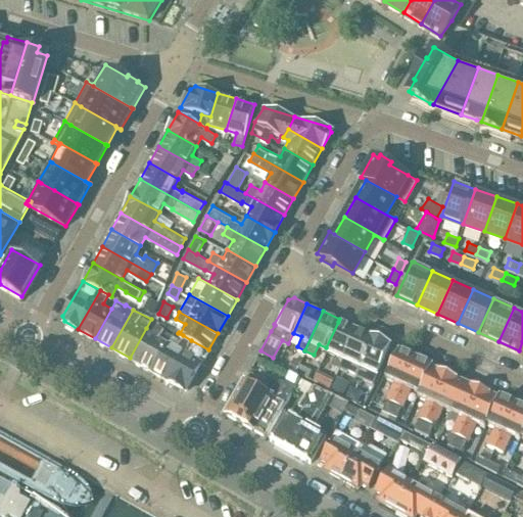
[(331,362),(338,366),(357,326),(339,319),(338,322),(326,347),(335,351),(331,362)]
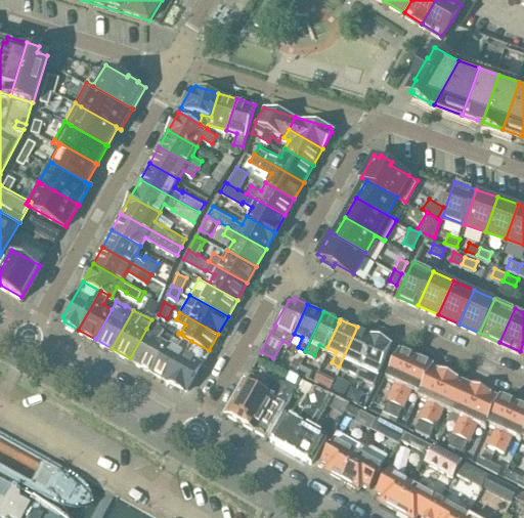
[(146,329),(130,358),(153,371),(173,334),(164,329),(165,328),(157,322),(150,332),(146,329)]
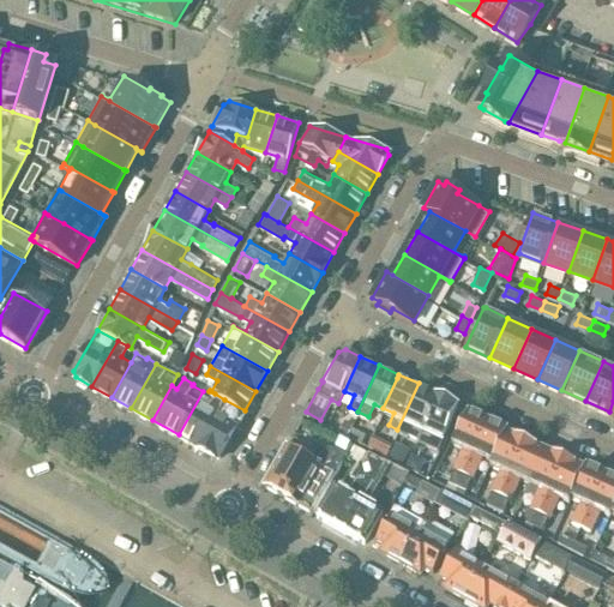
[(419,383),(397,430),(408,434),(409,432),(419,436),(438,392),(419,383)]
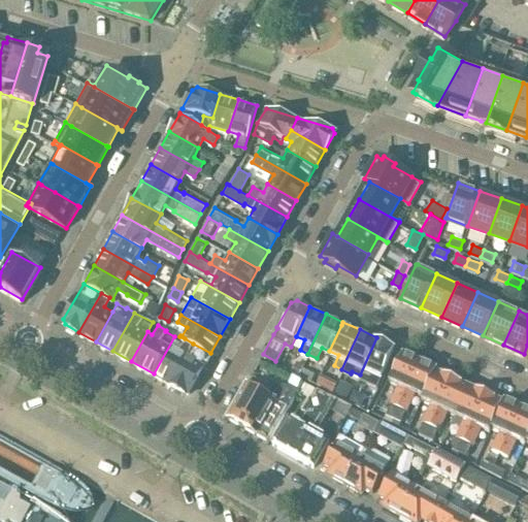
[(174,336),(154,373),(170,384),(193,344),(185,338),(184,341),(174,336)]
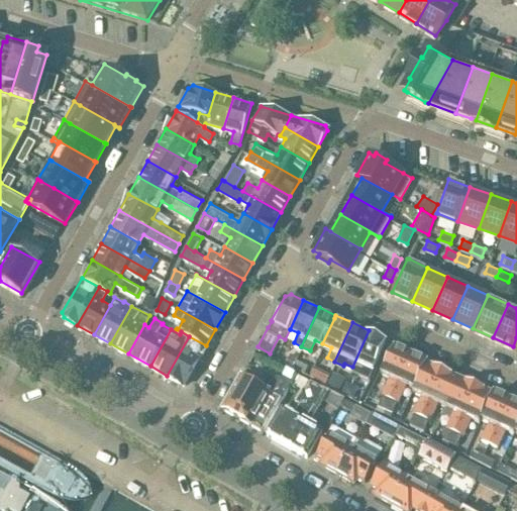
[(369,330),(352,367),(351,369),(369,376),(386,337),(369,330)]
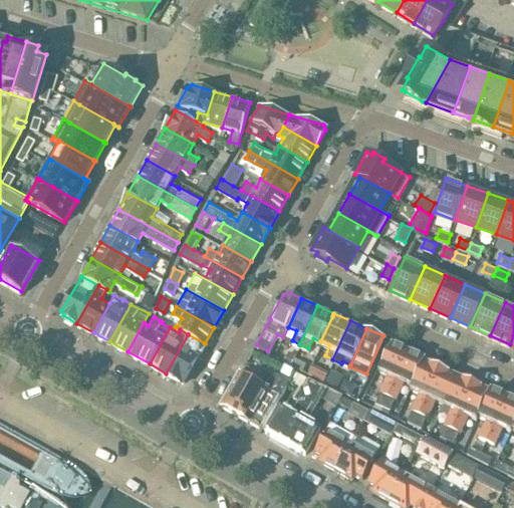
[(205,343),(188,334),(166,373),(180,381),(185,379),(205,343)]
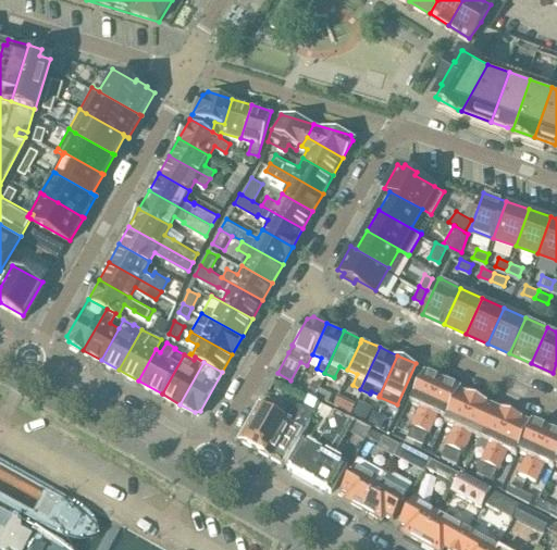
[(420,426),(443,376),(424,367),(410,399),(420,403),(412,422),(407,435),(415,438),(420,426)]
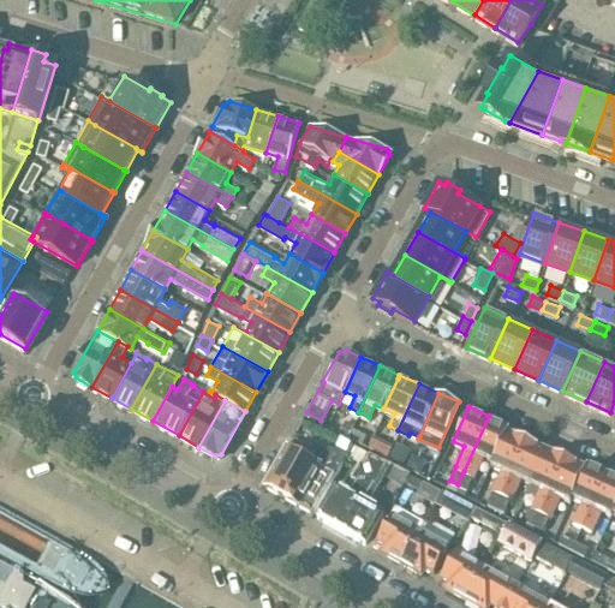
[(494,459),(507,429),(508,429),(509,425),(489,416),(464,471),(458,484),(467,488),(473,474),(475,475),(483,454),(493,459),(494,459)]
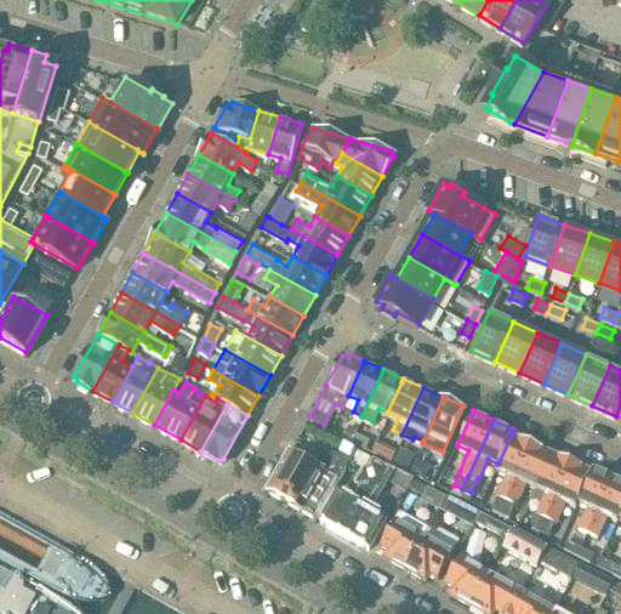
[(531,442),(513,433),(512,433),(499,464),(497,464),(496,467),(507,472),(497,493),(499,493),(491,507),(501,511),(507,498),(531,442)]
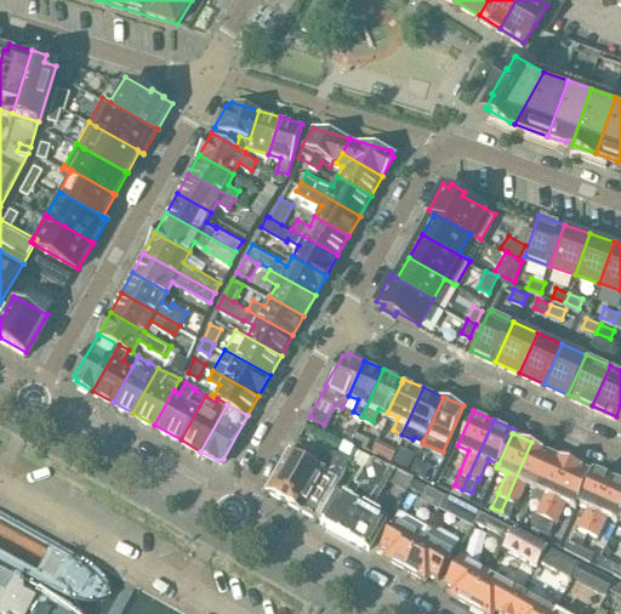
[(351,456),(357,445),(343,439),(339,450),(332,448),(329,454),(322,456),(303,447),(300,453),(290,447),(267,488),(317,516),(349,456),(351,456)]
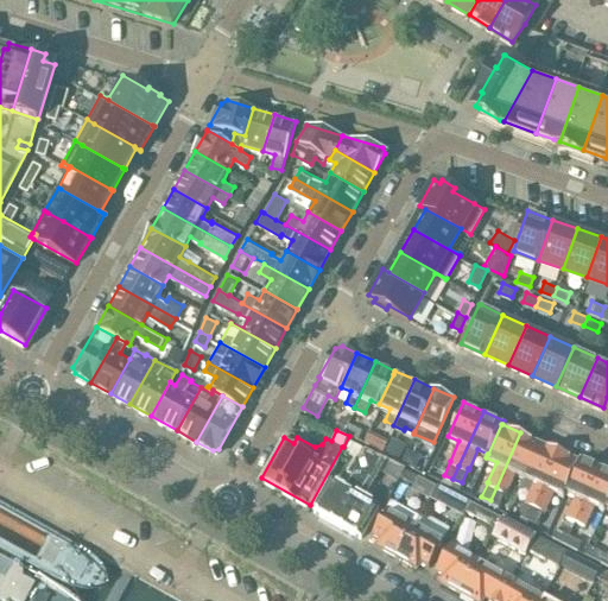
[(540,441),(520,432),(496,487),(491,500),(499,505),(514,470),(525,475),(540,441)]
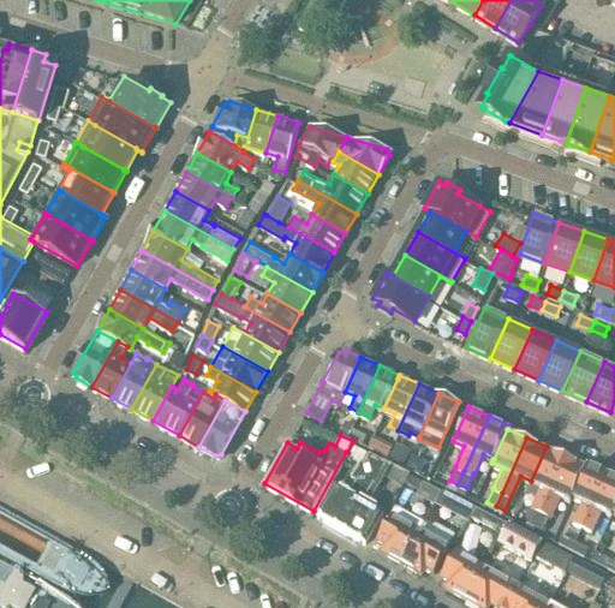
[(342,528),(382,458),(365,447),(353,441),(347,452),(360,460),(352,475),(357,478),(351,489),(336,481),(318,513),(342,528)]
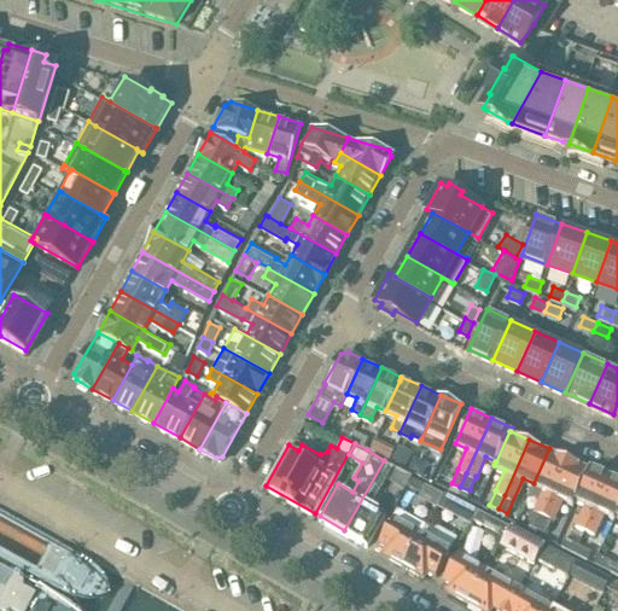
[(569,458),(549,448),(534,483),(543,488),(535,508),(529,522),(536,525),(543,513),(569,458)]
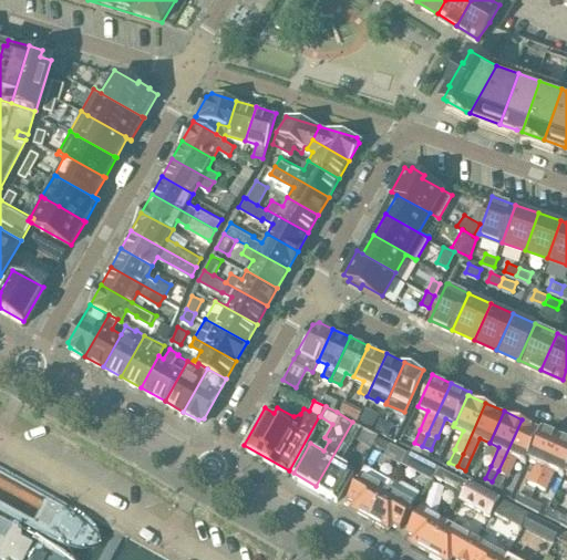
[(522,420),(498,470),(492,481),(501,486),(507,474),(515,455),(526,460),(527,456),(542,424),(539,427),(522,420)]
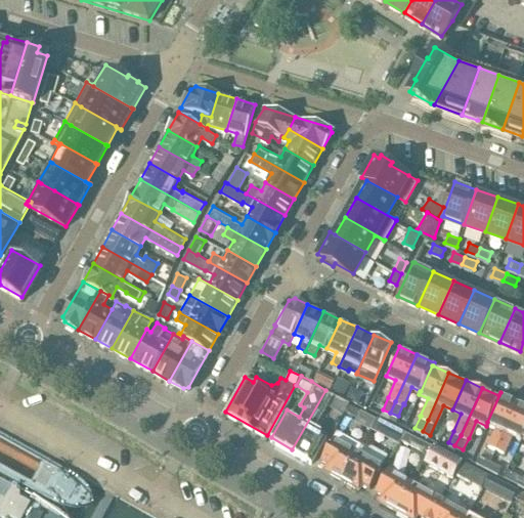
[(333,394),(325,390),(292,449),(311,460),(326,432),(315,425),(333,394)]
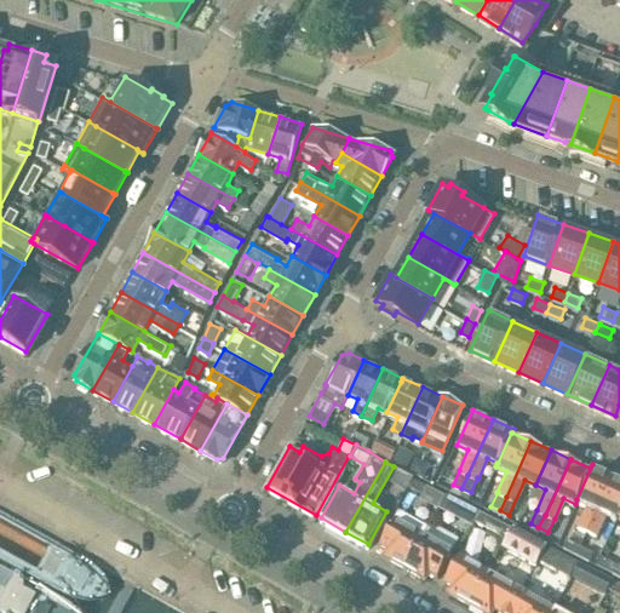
[(592,464),(577,499),(587,504),(578,525),(587,528),(613,474),(592,464)]
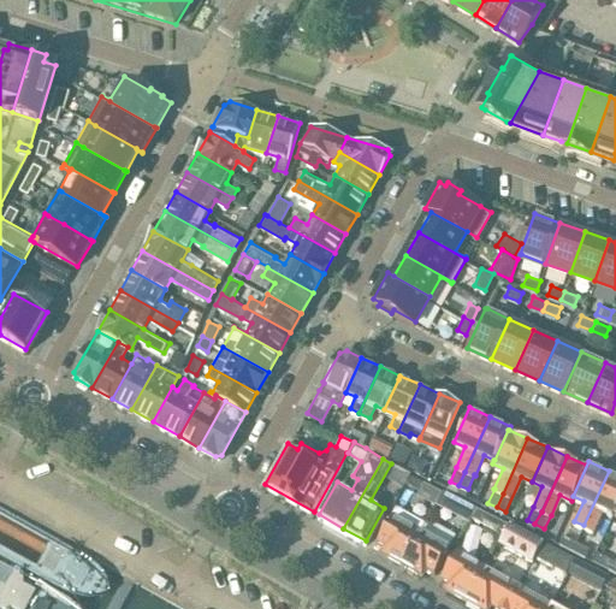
[(386,472),(402,482),(408,472),(392,462),(386,472)]
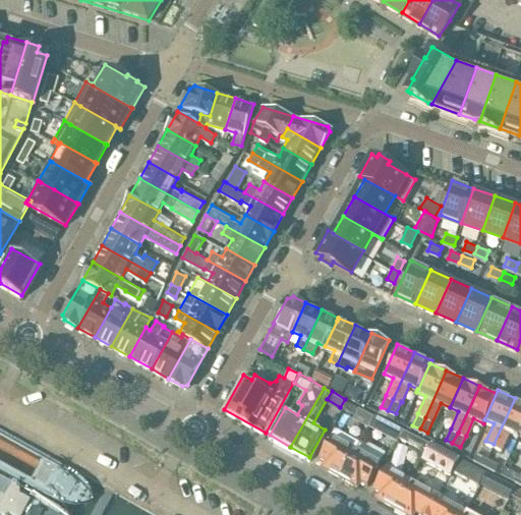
[(520,400),(515,398),(494,444),(502,448),(509,431),(518,435),(519,434),(519,433),(520,427),(520,400)]
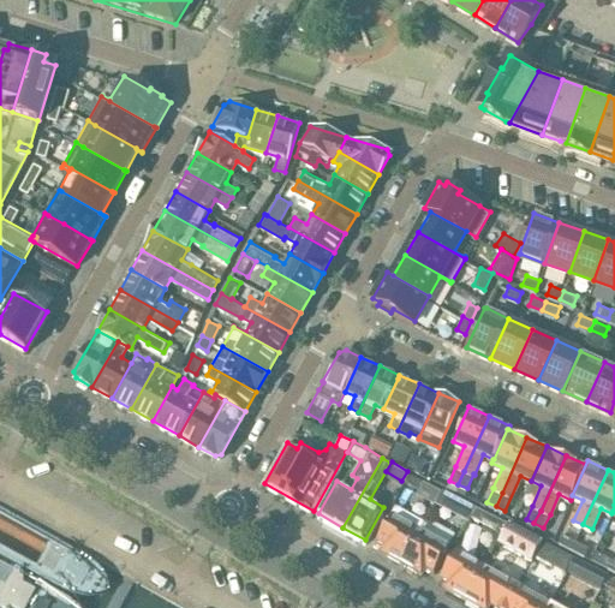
[(411,472),(406,481),(417,488),(423,480),(411,472)]
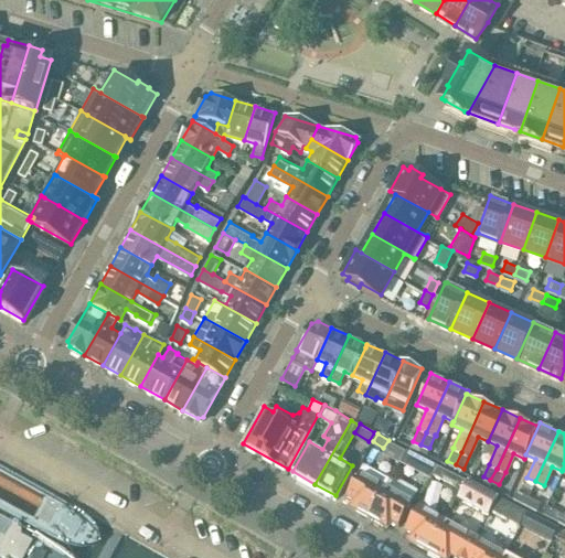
[(406,448),(400,460),(432,476),(434,472),(438,463),(406,448)]
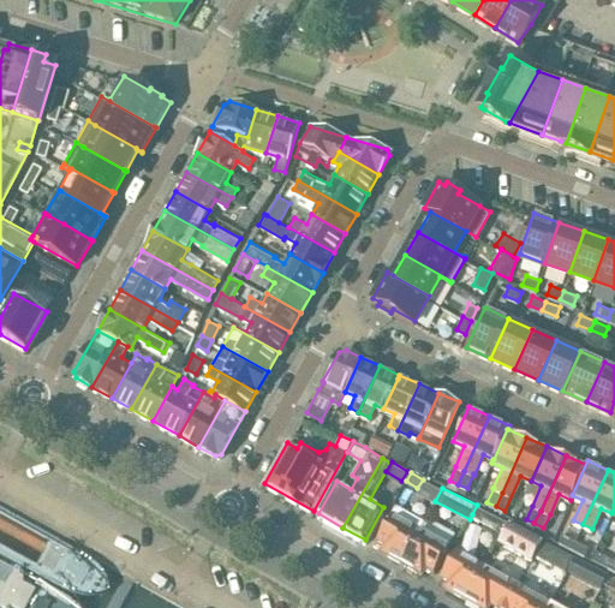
[(401,560),(424,520),(395,504),(377,537),(386,542),(381,549),(401,560)]
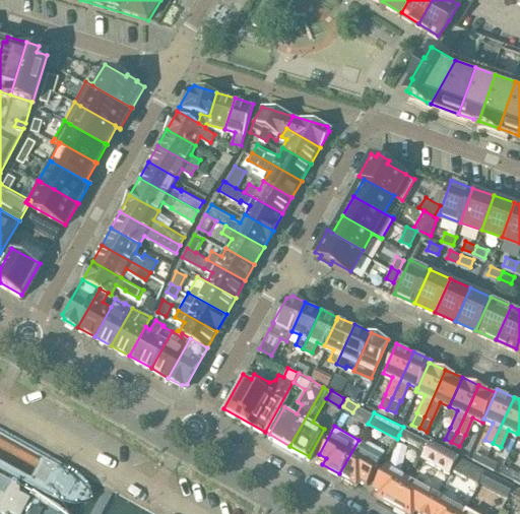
[(403,427),(399,435),(425,449),(431,440),(403,427)]
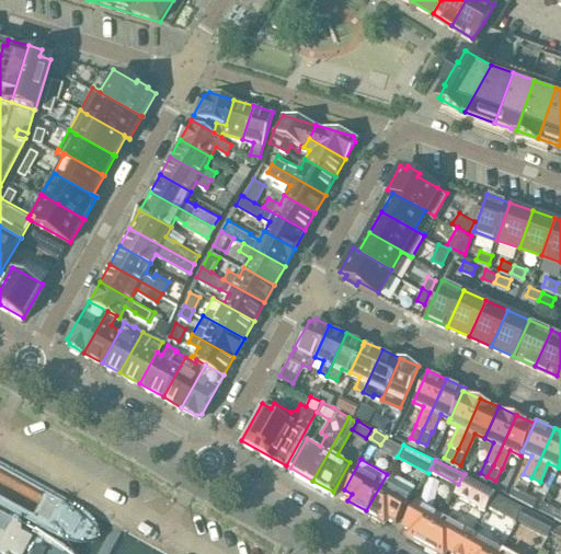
[(387,474),(366,510),(385,521),(389,515),(396,519),(415,483),(405,477),(390,469),(387,474)]
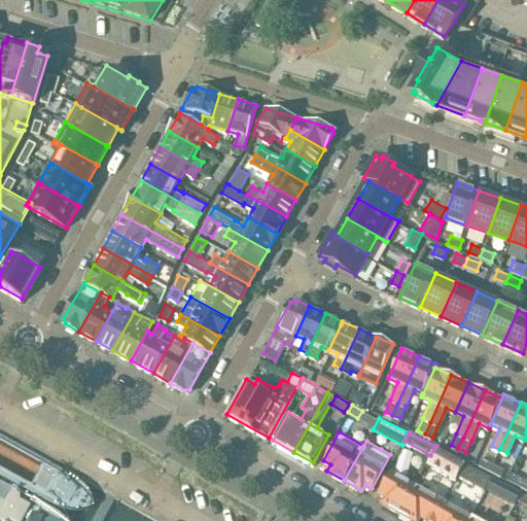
[(430,455),(426,463),(456,480),(459,474),(465,462),(465,461),(436,446),(430,455)]
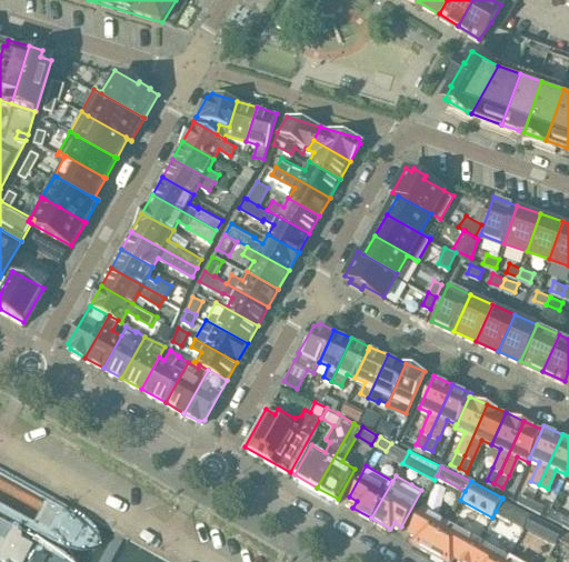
[(502,499),(496,511),(523,527),(531,512),(502,498),(502,499)]
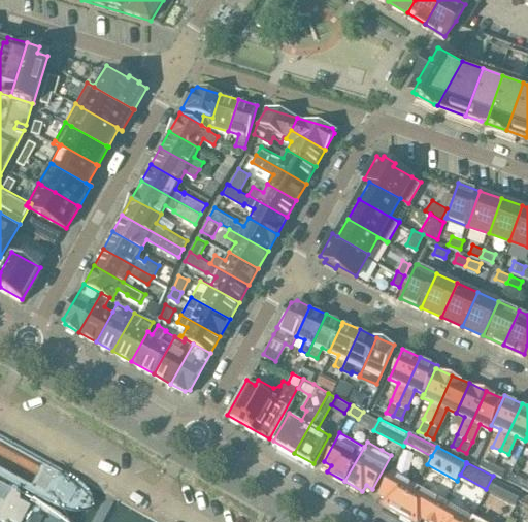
[(400,513),(416,484),(391,470),(380,492),(386,496),(383,502),(400,513)]
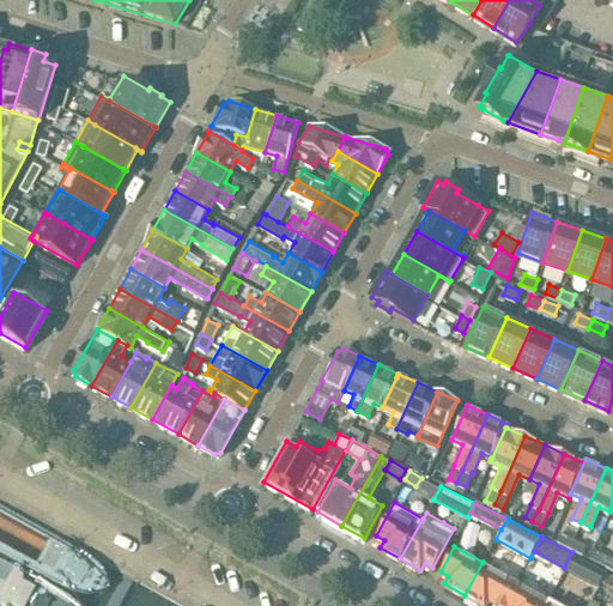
[(572,553),(565,568),(598,585),(605,570),(572,553)]
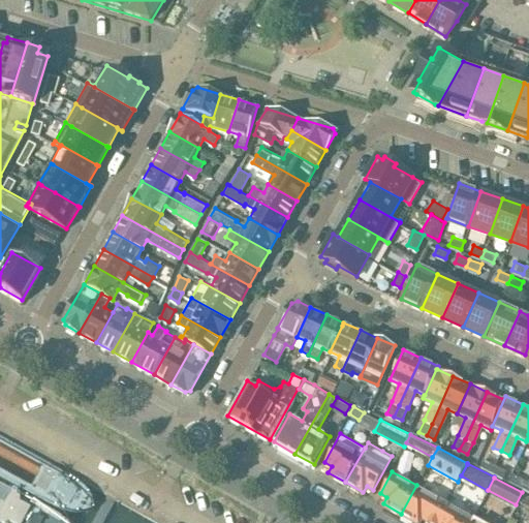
[(444,501),(416,485),(401,514),(417,522),(422,517),(432,522),(444,501)]
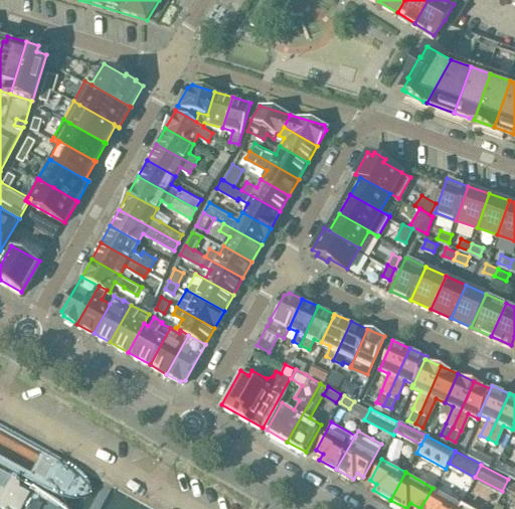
[(514,491),(514,480),(510,478),(506,487),(514,491)]
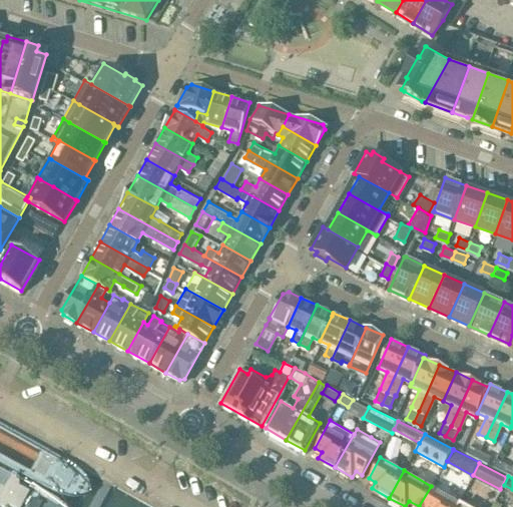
[(454,506),(458,501),(431,486),(419,506),(454,506)]
